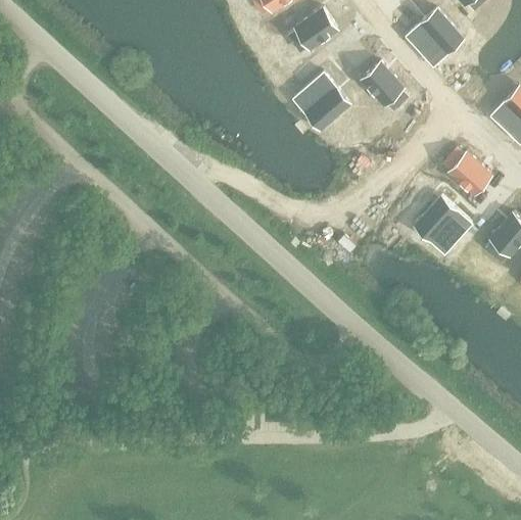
[(263,0),(271,10),(286,0),(263,0)]
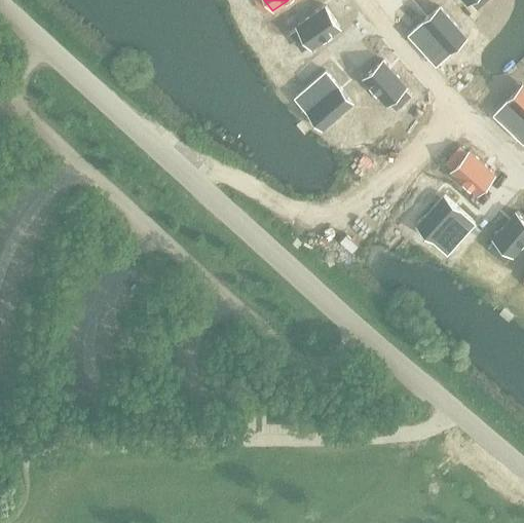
[(324,8),(296,28),(310,48),(338,29),(324,8)]
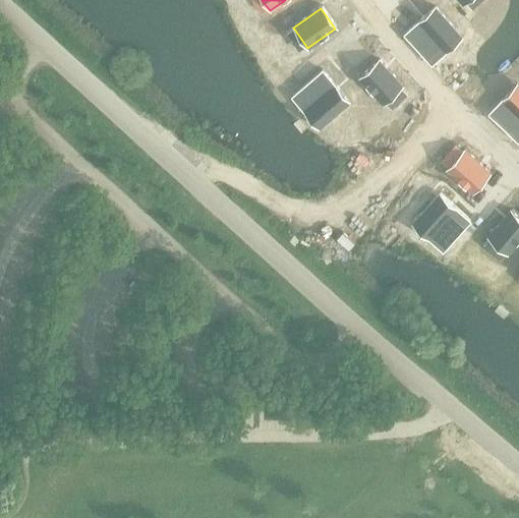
[(434,8),(404,36),(429,64),(444,51),(439,45),(454,32),(434,8)]
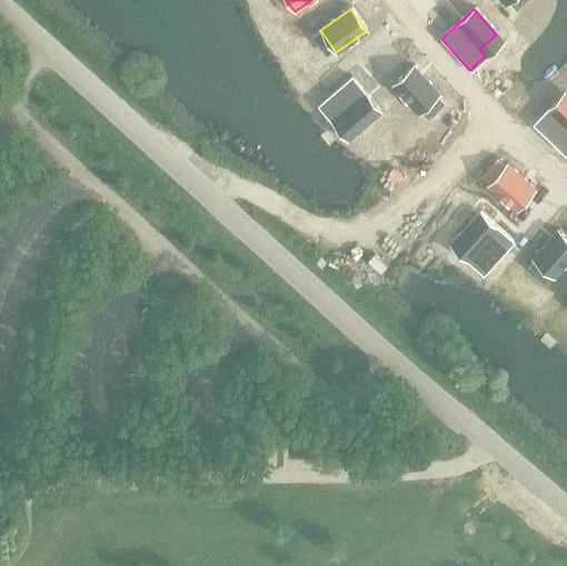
[(411,68),(393,86),(417,113),(437,95),(411,68)]
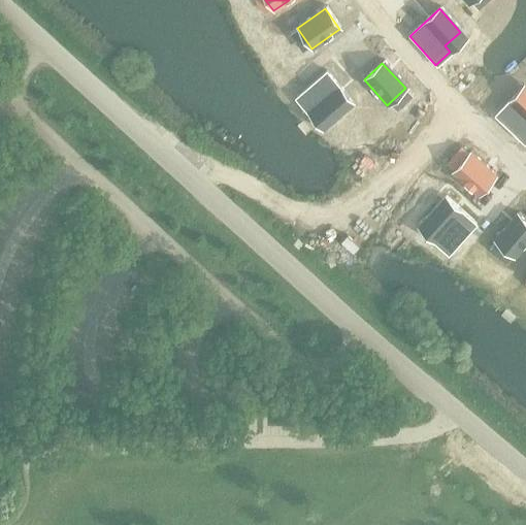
[(327,74),(297,100),(309,115),(316,109),(329,125),(353,105),(327,74)]
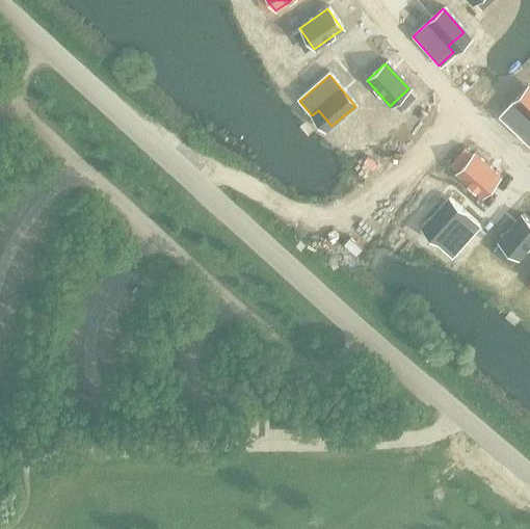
[(512,105),(499,120),(527,147),(529,143),(529,99),(519,111),(512,105)]
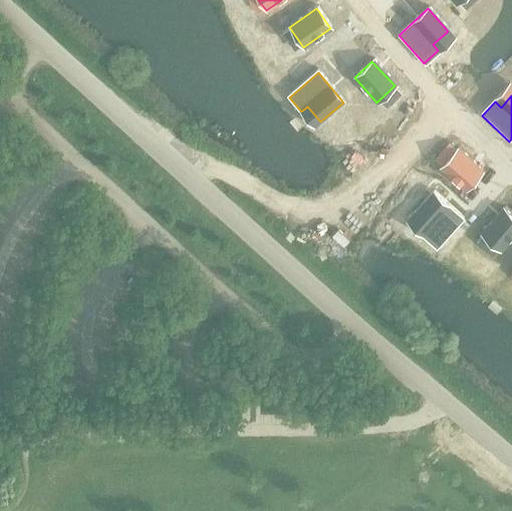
[(457,150),(441,168),(466,190),(482,173),(457,150)]
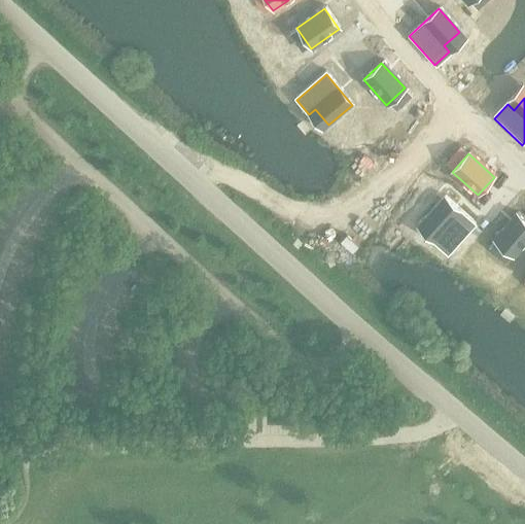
[(445,199),(424,221),(440,236),(434,242),(449,254),(475,225),(445,199)]
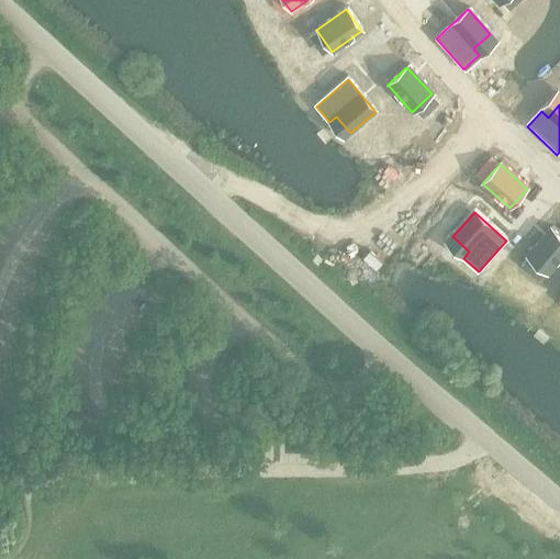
[(559,237),(550,228),(526,257),(546,274),(559,257),(559,237)]
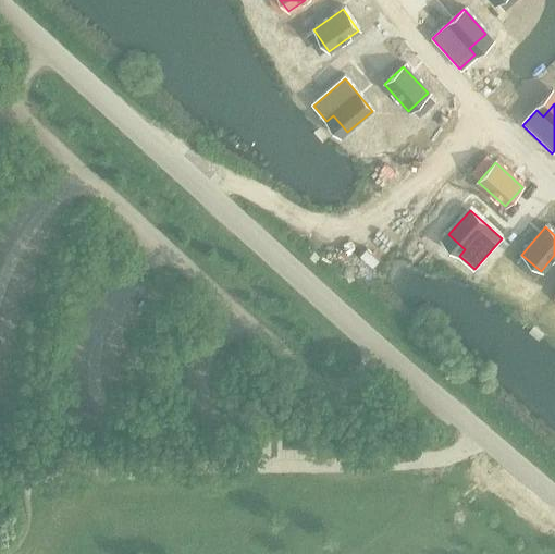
[(306,436),(283,436),(283,447),(306,447),(306,436)]
